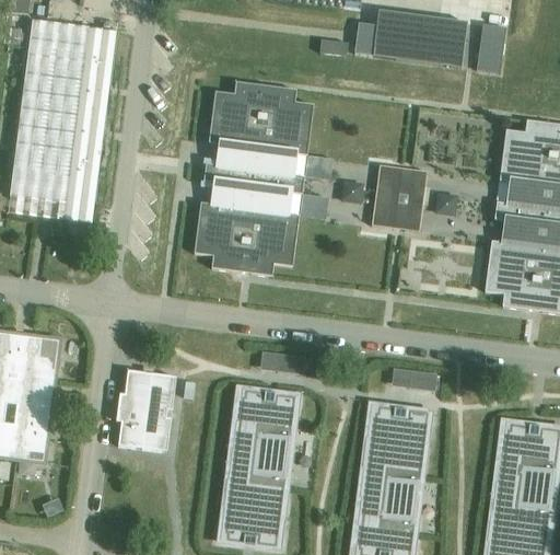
[(10,0),(9,10),(27,11),(28,0),(10,0)]
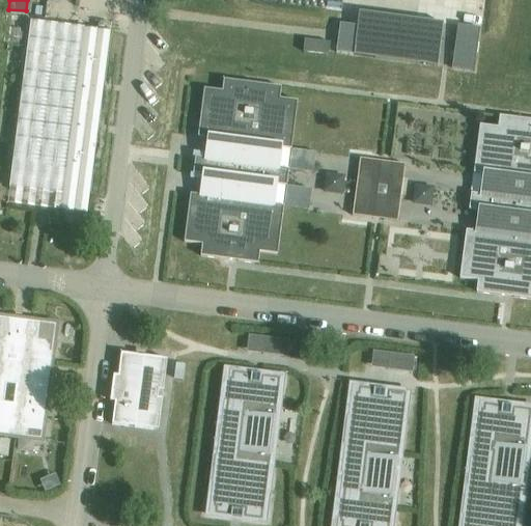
[(354,50),(354,52),(438,61),(443,20),(359,8),(357,24),(355,38),(354,50)]
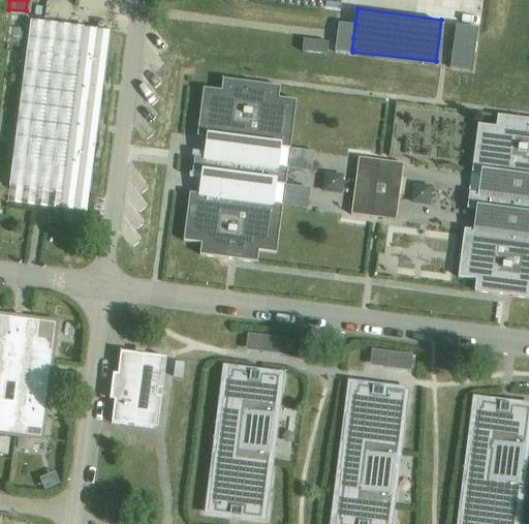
[(110,28),(30,18),(8,184),(89,194),(110,28)]
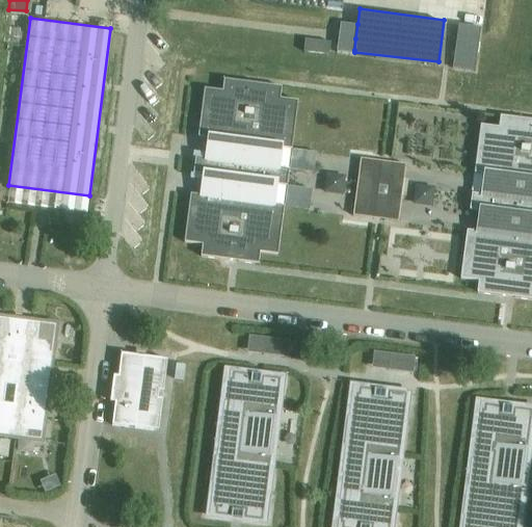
[(342,36),(340,48),(354,50),(355,38),(357,24),(343,22),(342,36)]
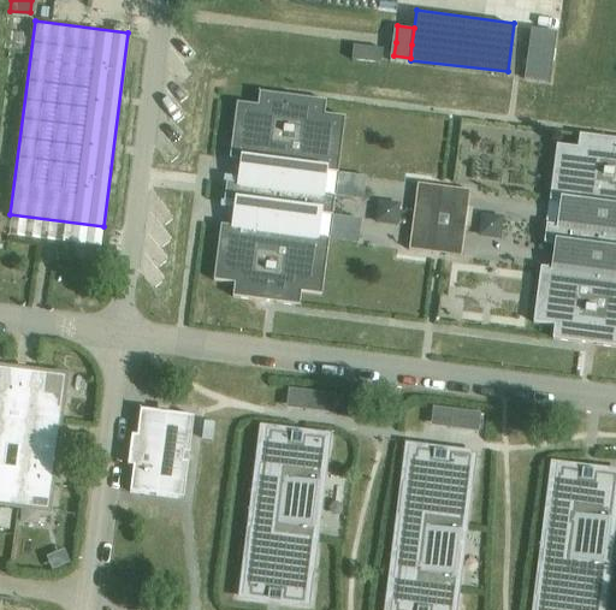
[(353,41),(350,57),(380,60),(381,45),(353,41)]
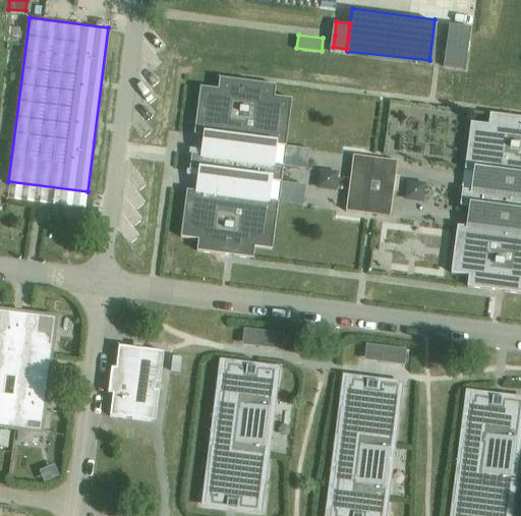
[(446,42),(443,63),(465,65),(467,44),(446,42)]
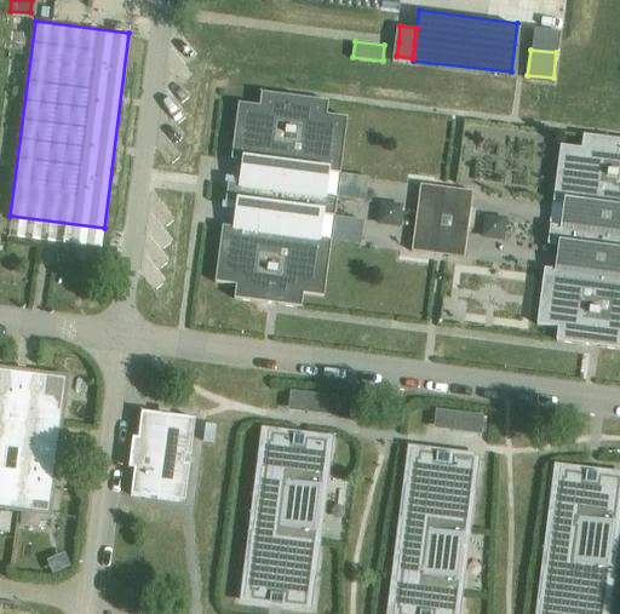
[(260,90),(259,103),(237,101),(230,156),(244,158),(240,182),(228,181),(225,200),(237,201),(235,225),(222,223),(214,279),(236,281),(234,294),(300,304),(303,291),(323,293),(331,237),(317,236),(321,212),(334,213),(337,195),(323,193),(327,170),(339,171),(346,115),(326,113),(328,99),(260,90)]
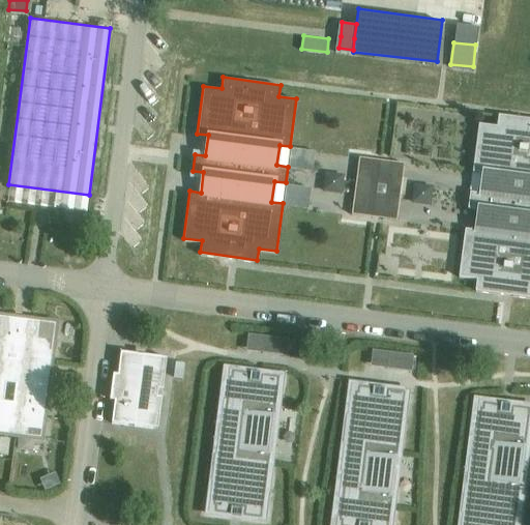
[(472,169),(483,171),(480,192),(470,190),(467,206),(478,207),(476,228),(465,227),(459,274),(476,276),(475,289),(529,295),(529,116),(498,113),(497,124),(478,121),(472,169)]
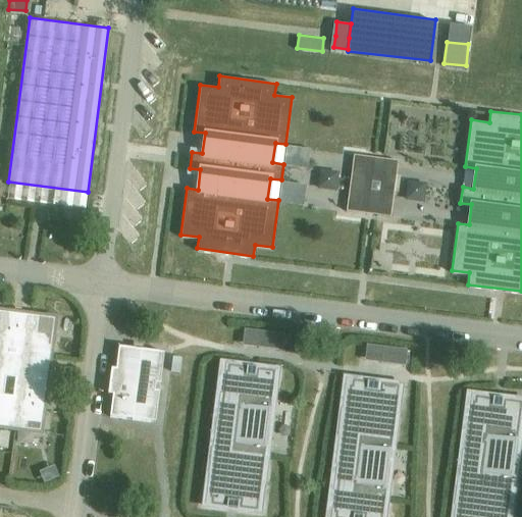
[(374,155),(353,152),(346,208),(366,211),(374,155)]
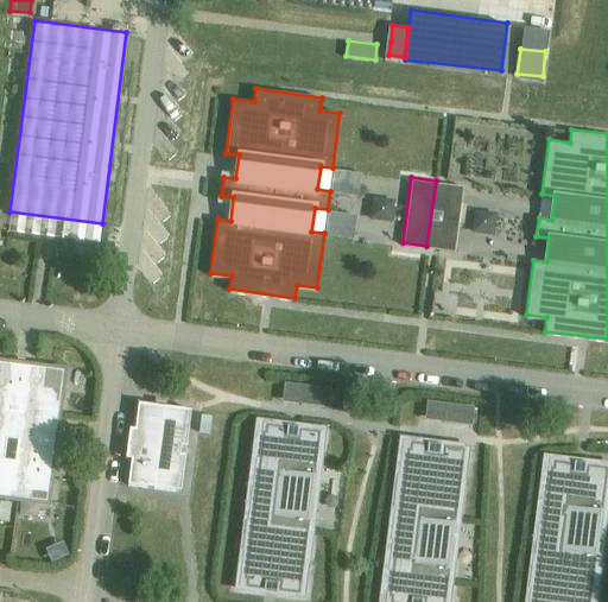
[(448,182),(438,247),(455,249),(463,184),(448,182)]
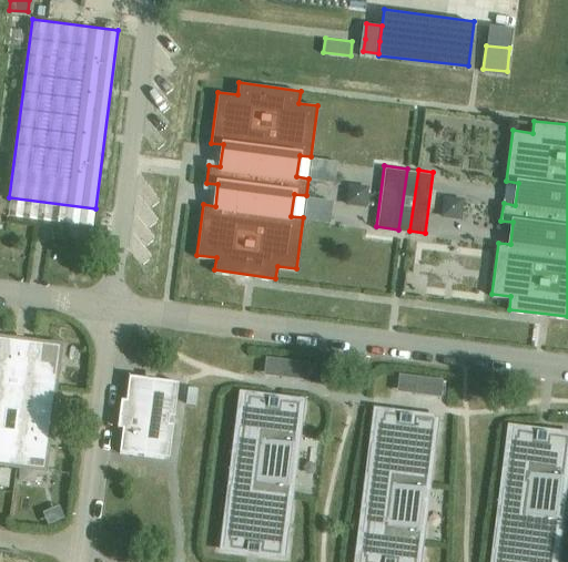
[(21,338),(13,338),(13,335),(1,333),(0,336),(0,460),(43,466),(58,343),(33,340),(34,337),(21,335),(21,338)]
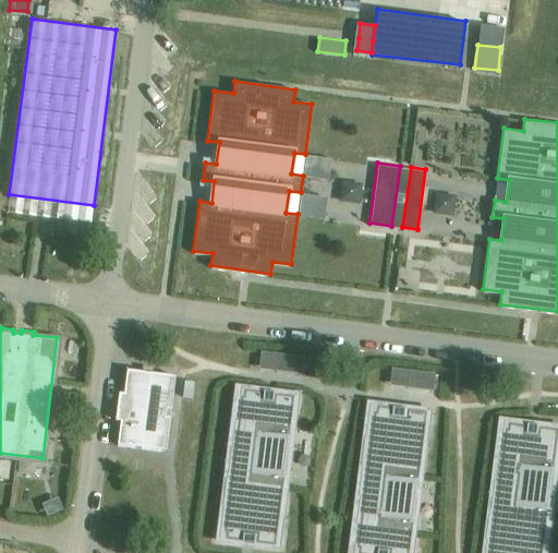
[(276,369),(302,372),(304,355),(278,351),(276,369)]
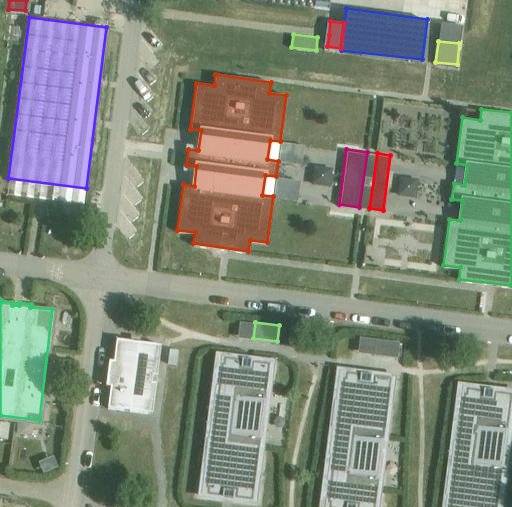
[(110,380),(107,405),(152,411),(160,342),(115,337),(113,357),(109,356),(106,379),(110,380)]
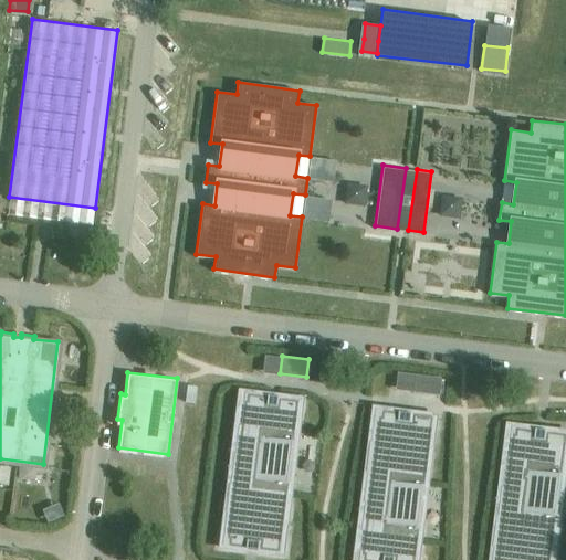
[(441,376),(415,372),(412,390),(439,393),(441,376)]
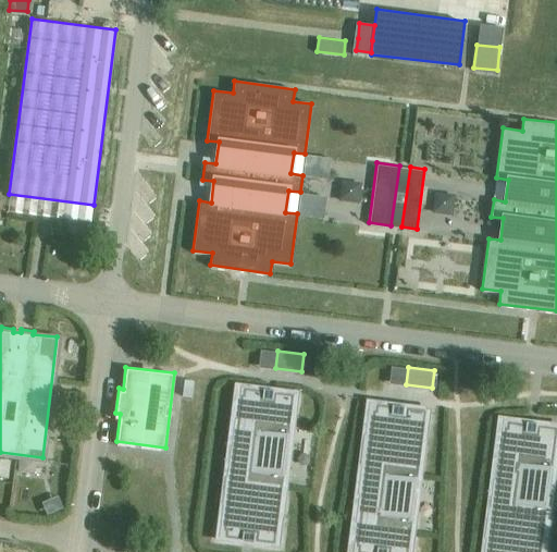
[(222,506),(218,537),(277,543),(282,512),(280,511),(285,473),(284,473),(288,434),(292,434),(297,392),(239,384),(236,414),(234,414),(231,444),(230,444),(225,474),(224,474),(220,506),(222,506)]
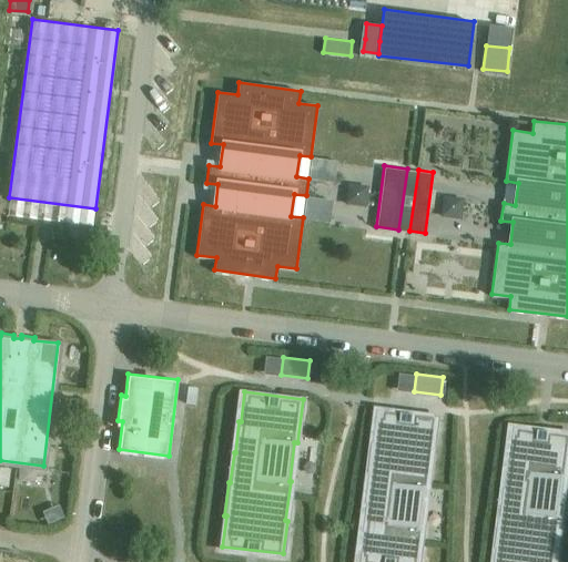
[(363,533),(358,561),(418,561),(423,527),(421,525),(425,488),(426,488),(430,448),(433,448),(436,416),(376,408),(372,438),(371,438),(366,471),(368,471),(364,502),(365,502),(362,533),(363,533)]
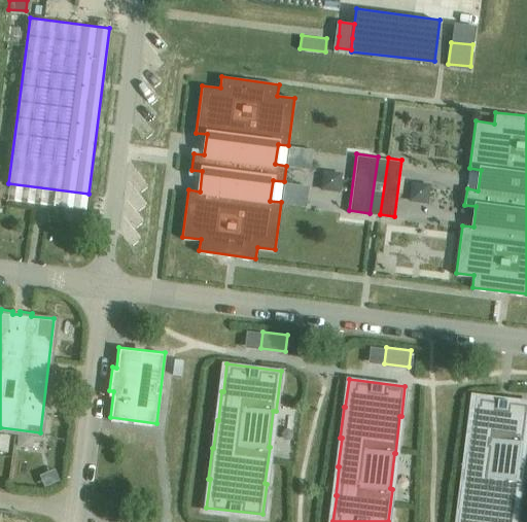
[(461,479),(457,510),(459,511),(457,521),(514,521),(515,515),(514,515),(519,478),(518,478),(522,442),(525,443),(526,432),(526,425),(526,401),(476,394),(471,423),(470,422),(467,451),(466,451),(462,479),(461,479)]
